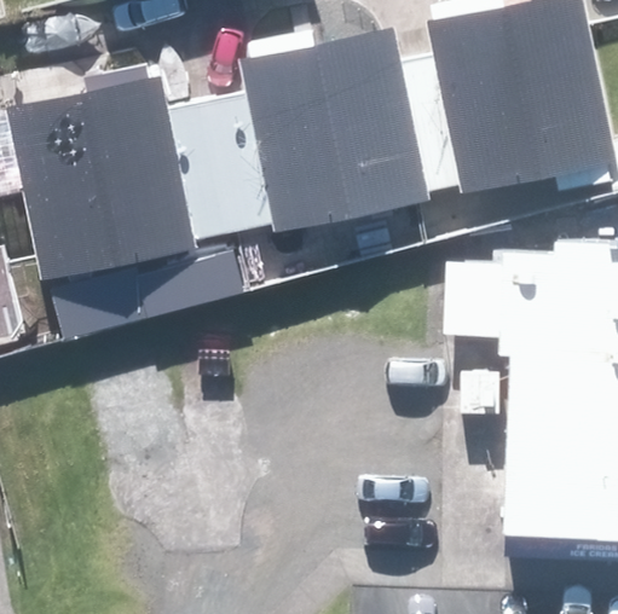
[(400,59),(428,198),(617,161),(617,155),(584,0),(533,0),(426,22),(432,52),(400,59)]
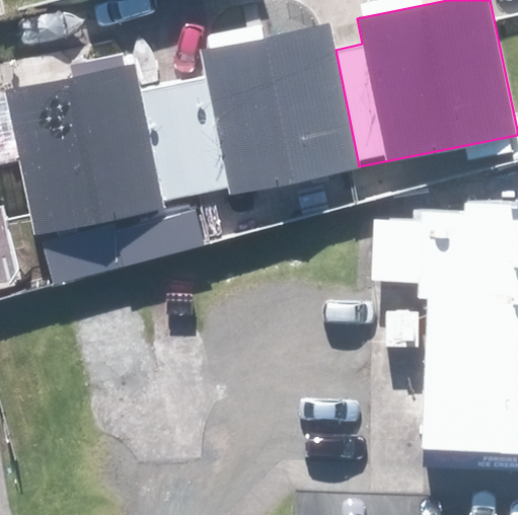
[(204,80),(169,87),(192,200),(359,166),(336,50),(331,25),(265,39),(261,24),(205,34),(207,49),(198,50),(204,80)]
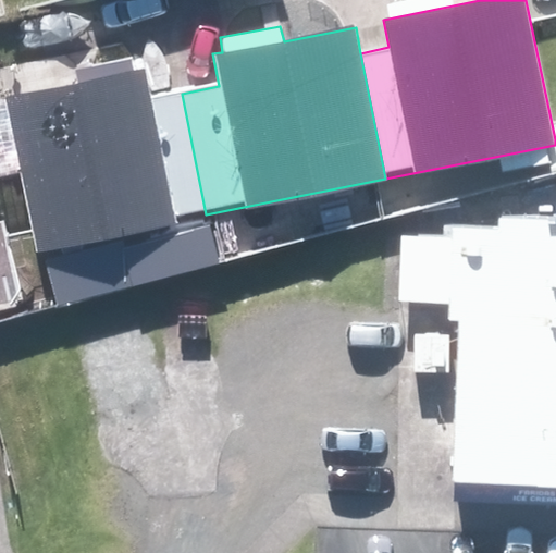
[(76,82),(3,97),(34,248),(206,214),(182,94),(151,100),(146,73),(135,76),(133,59),(75,71),(76,82)]
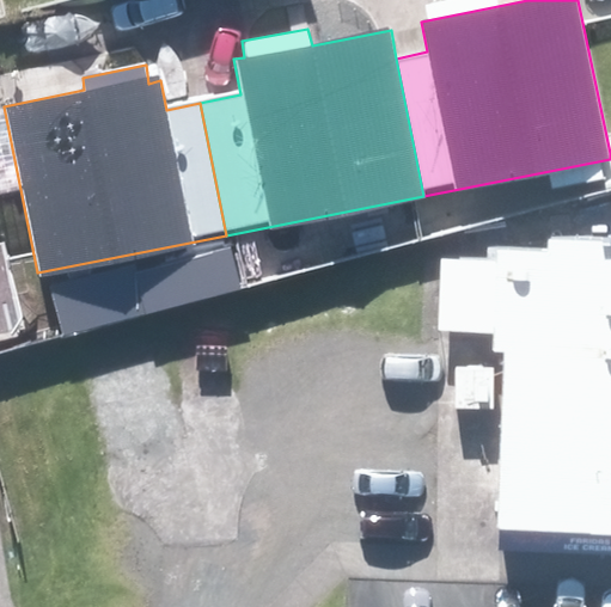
[(0,335),(23,331),(6,243),(0,243),(0,335)]
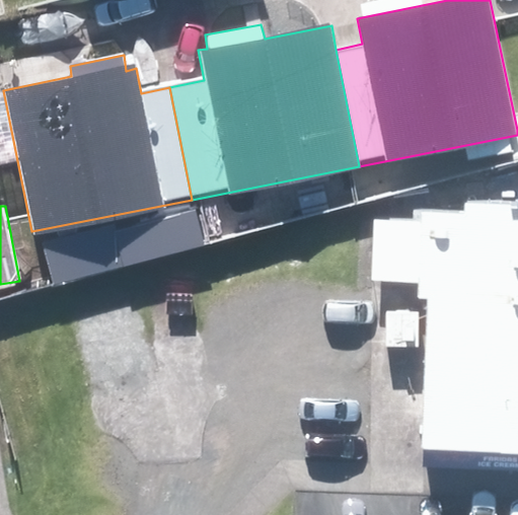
[(419,295),(426,295),(421,450),(517,452),(517,208),(467,206),(466,215),(418,214),(417,220),(375,219),(374,281),(419,283),(419,295)]
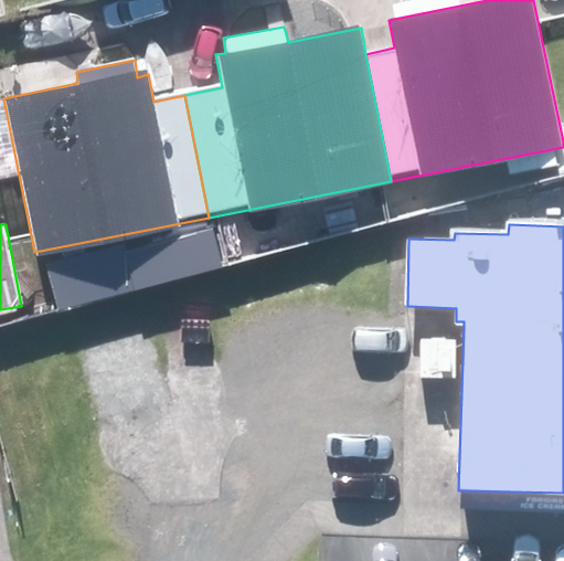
[(153,339),(126,343),(130,363),(157,357),(153,339)]
